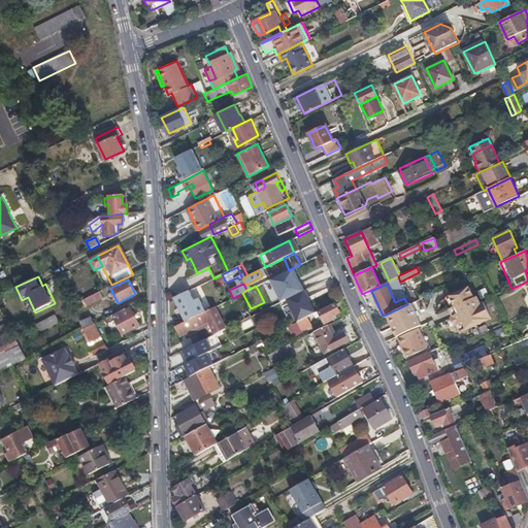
[(450,295),(455,306),(459,309),(461,314),(456,315),(460,323),(456,324),(461,333),(490,319),(483,302),(480,304),(476,297),(473,298),(467,287),(450,295)]
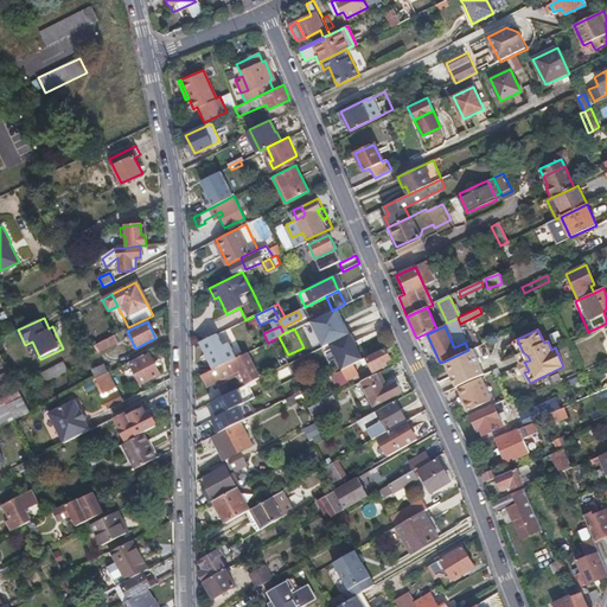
[(223,331),(218,334),(224,345),(229,344),(223,331)]
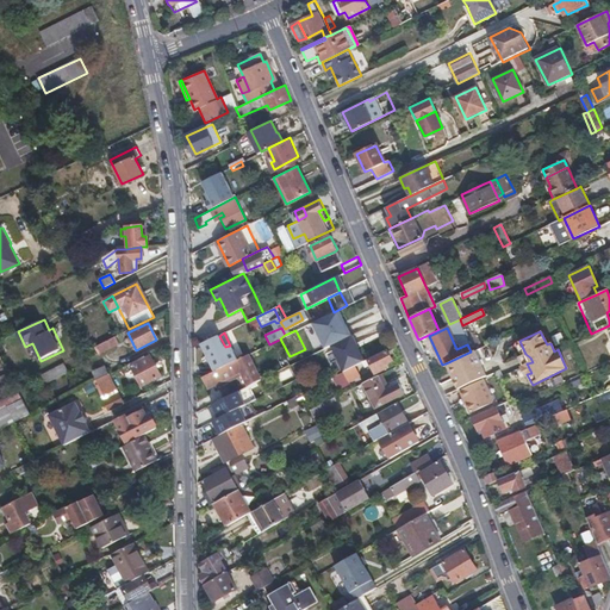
[(118,344),(114,336),(103,343),(95,347),(99,353),(118,344)]
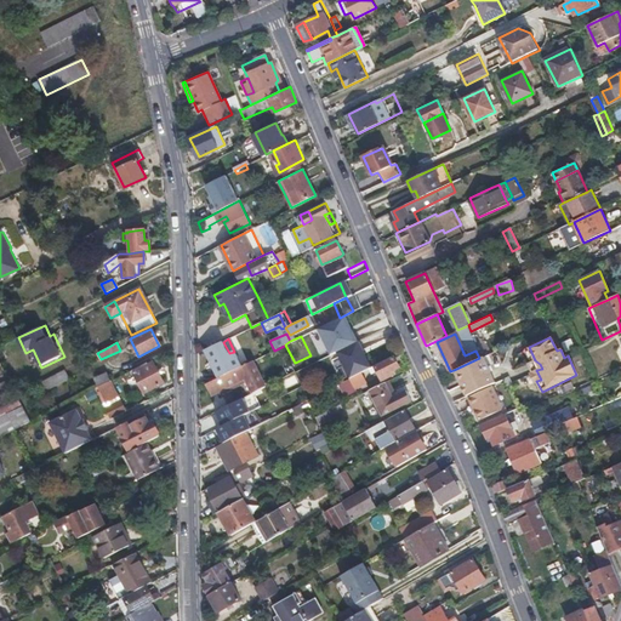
[(223,342),(205,351),(218,379),(241,366),(234,352),(229,353),(223,342)]
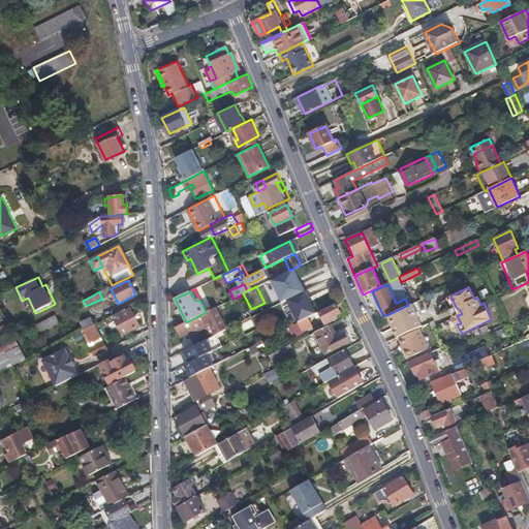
[(303,314),(294,296),(273,308),(282,325),(303,314)]
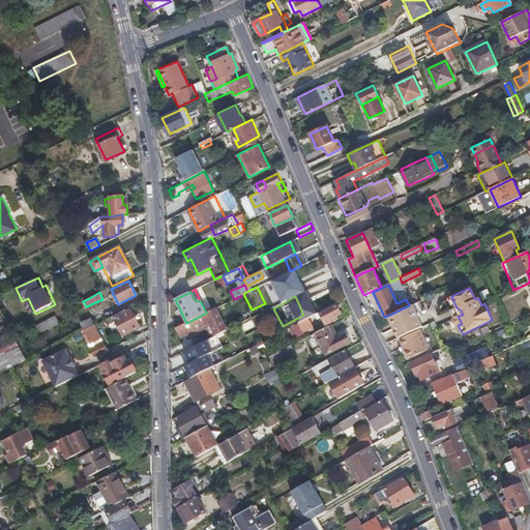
[(409,305),(387,316),(392,328),(417,318),(411,304),(409,305)]
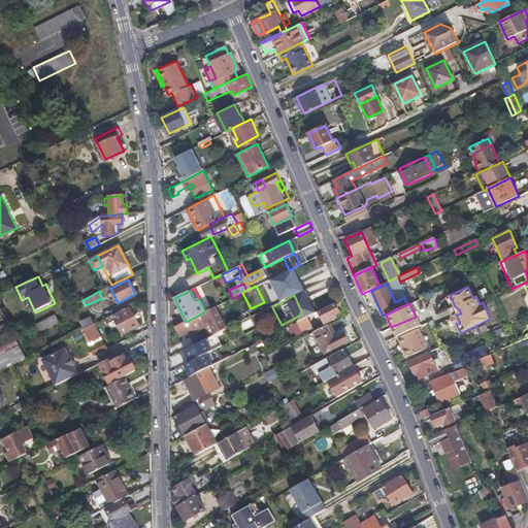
[(319,311),(316,312),(317,316),(320,315),(324,323),(333,318),(332,315),(338,310),(334,304),(320,312),(319,311)]
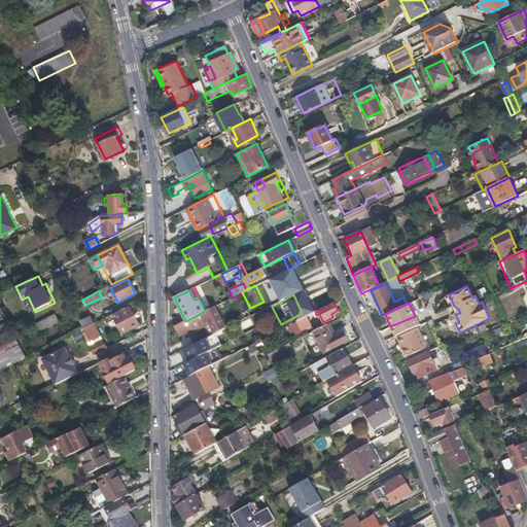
[(185,321),(176,325),(180,334),(187,330),(205,322),(206,325),(211,335),(225,326),(214,306),(205,311),(185,321)]
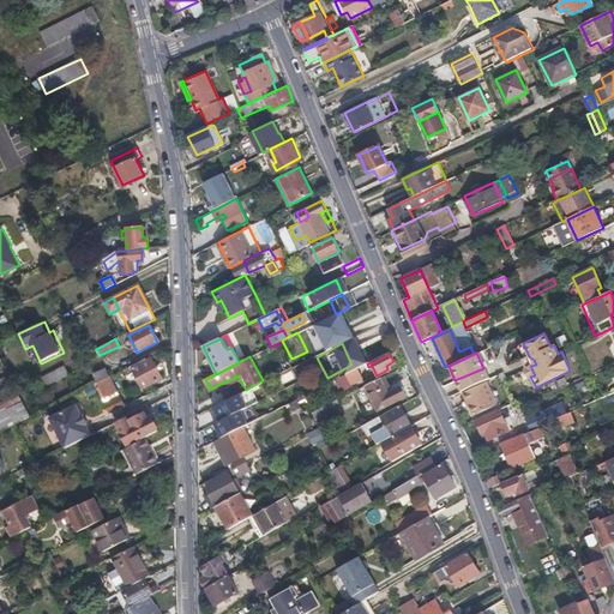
[(534,360),(529,356),(523,360),(527,368),(524,369),(529,378),(530,377),(535,375),(530,366),(536,365),(534,360)]
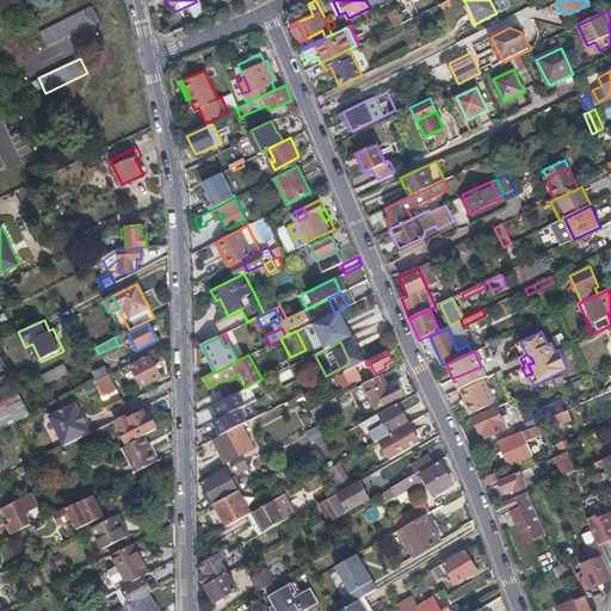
[(131,366),(141,387),(162,376),(152,357),(131,366)]
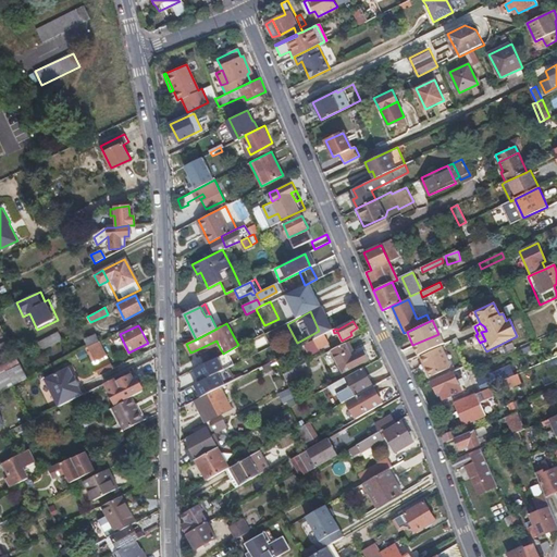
[(57,332),(34,343),(38,350),(60,339),(57,332)]
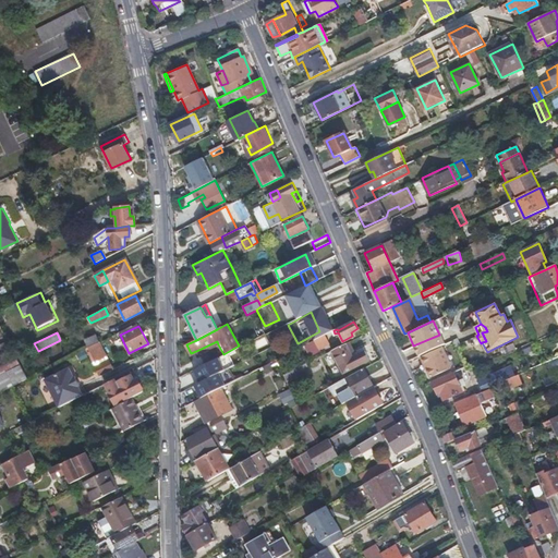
[(264,332),(252,339),(256,347),(267,340),(264,332)]
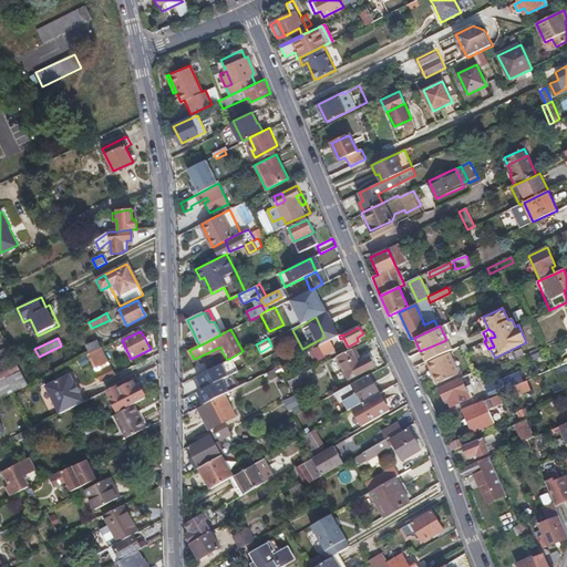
[(420,351),(424,361),(451,350),(446,340),(420,351)]
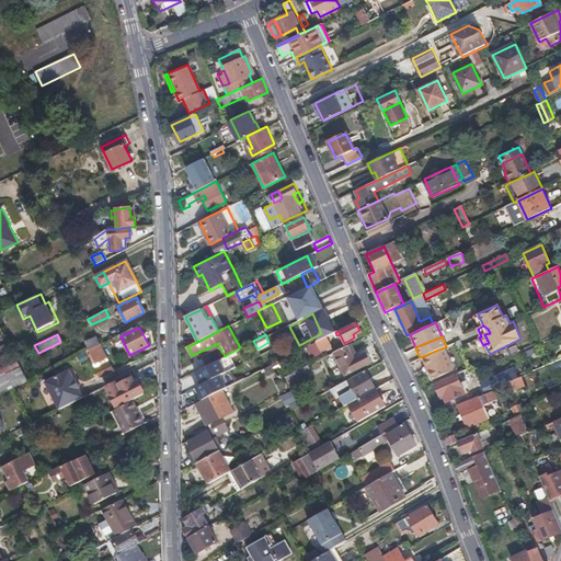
[(99,344),(100,344),(96,339),(86,344),(88,350),(99,344)]
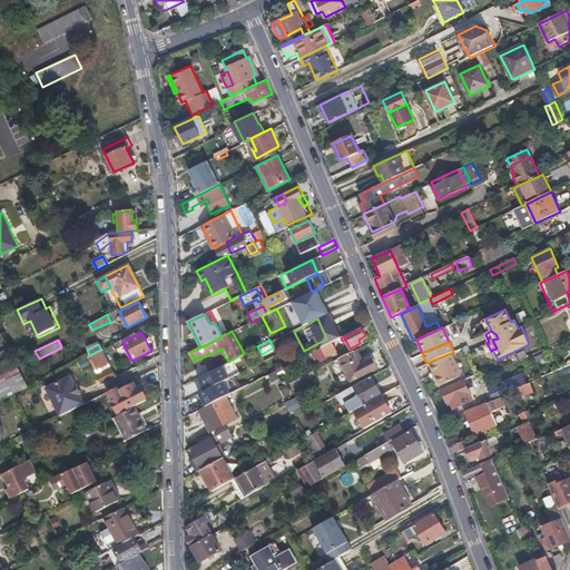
[(335,354),(332,346),(323,352),(326,360),(335,354)]
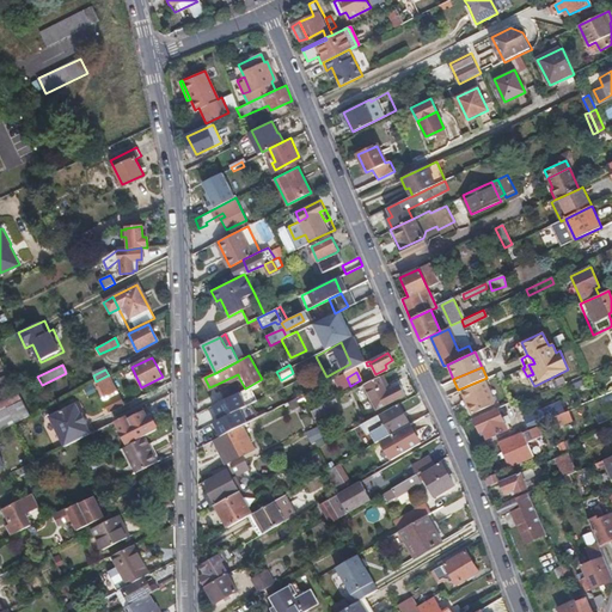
[(0,396),(16,389),(8,373),(0,377),(0,396)]
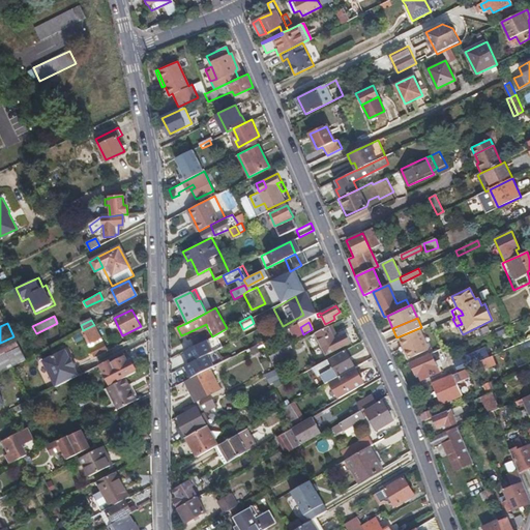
[(206,324),(188,332),(189,335),(207,327),(206,324)]
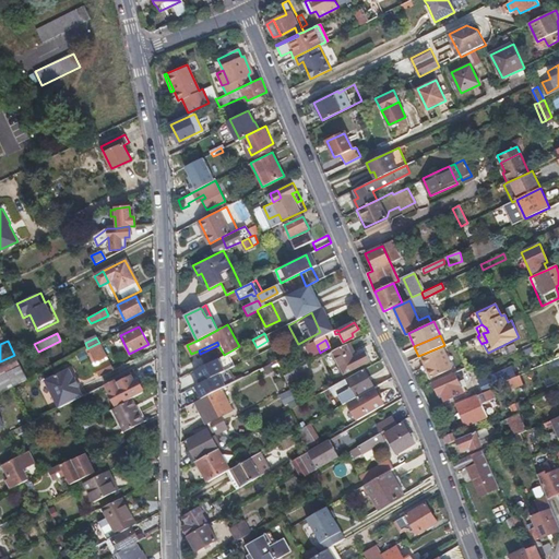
[(98,343),(87,348),(84,349),(91,361),(104,355),(98,343)]
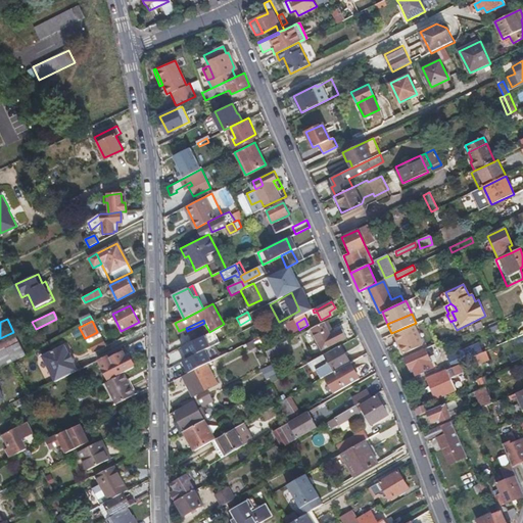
[(326,321),(310,330),(320,349),(344,336),(340,328),(332,331),(326,321)]
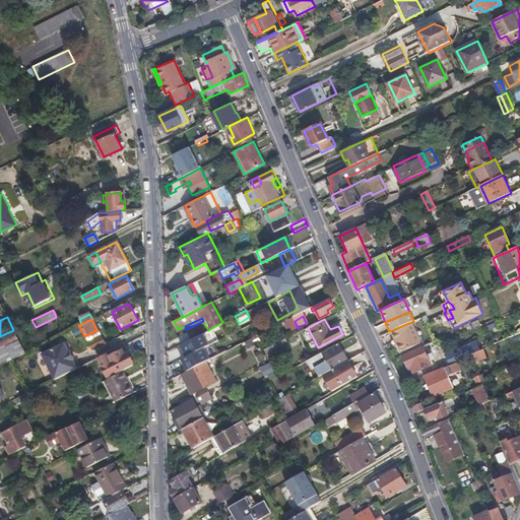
[(418,343),(410,324),(391,332),(400,351),(418,343)]
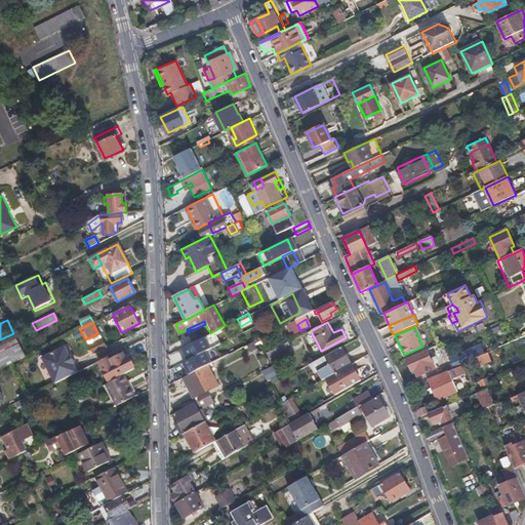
[(101,337),(88,345),(93,355),(106,348),(101,337)]
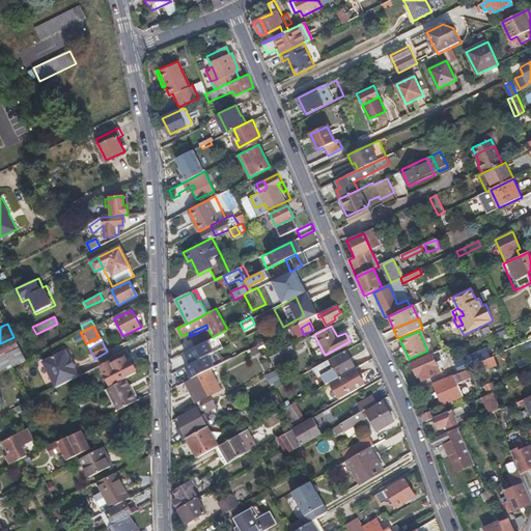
[(501,344),(486,351),(490,359),(499,356),(504,353),(501,344)]
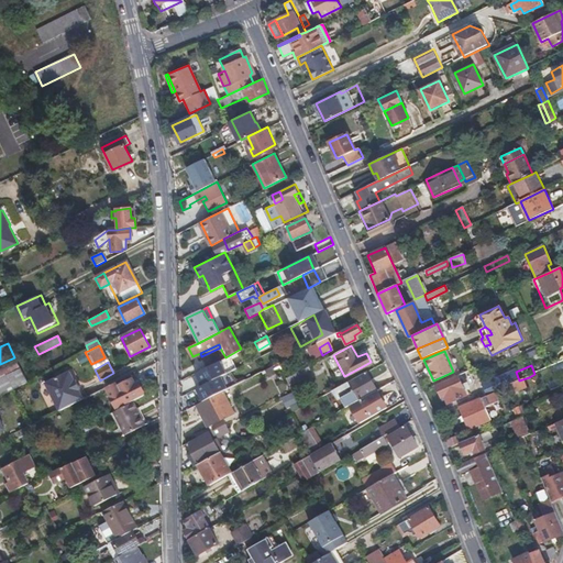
[(482,384),(486,396),(507,387),(519,381),(516,372),(515,371),(482,384)]
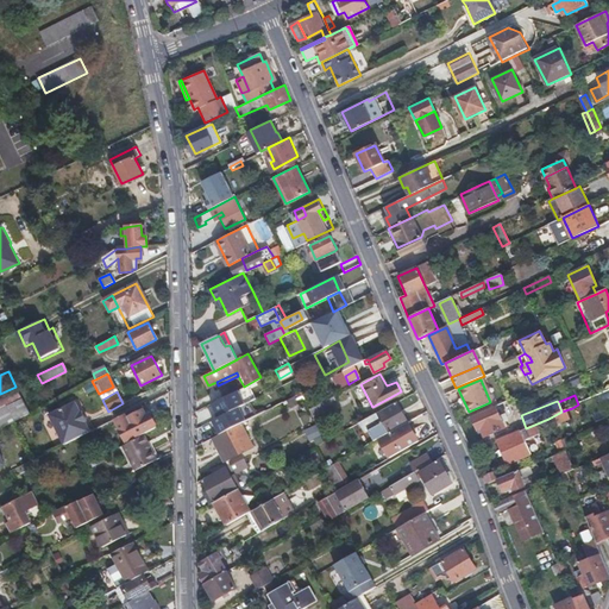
[(49,415),(63,445),(89,431),(85,422),(87,421),(81,410),(80,412),(74,402),(49,415)]
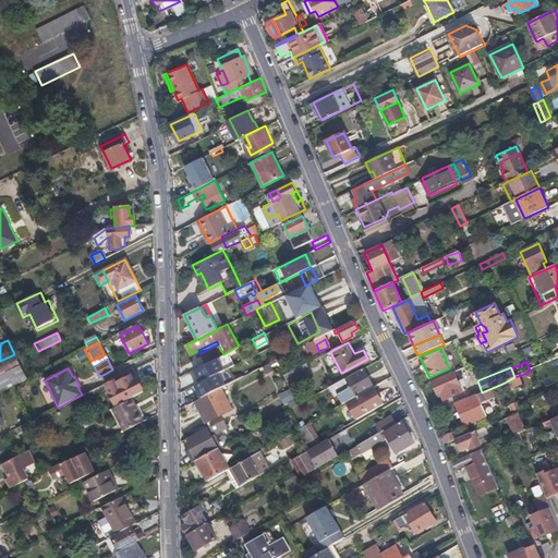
[(363,370),(329,388),(334,396),(350,388),(355,397),(373,387),(363,370)]
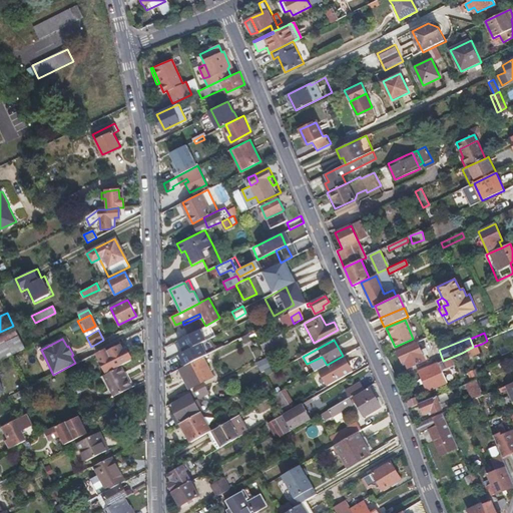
[(426,360),(418,343),(399,351),(403,362),(406,360),(409,368),(426,360)]
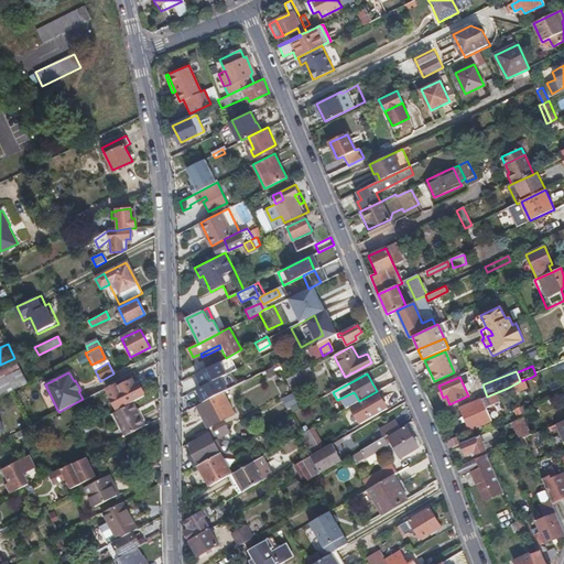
[(520,381),(508,388),(517,409),(524,405),(519,391),(532,384),(530,378),(520,381)]
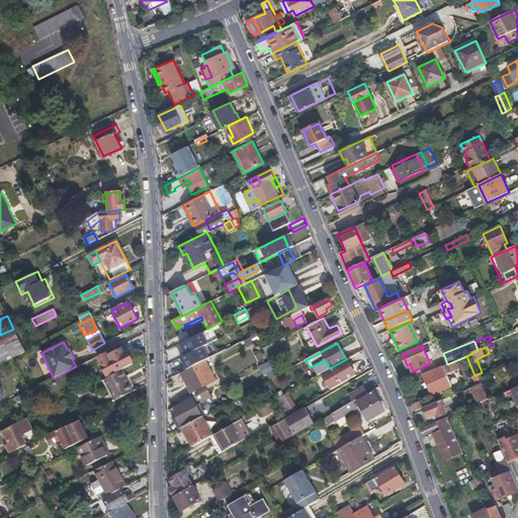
[(107,355),(99,359),(108,376),(135,363),(133,360),(128,351),(125,353),(122,348),(108,355),(107,355)]
